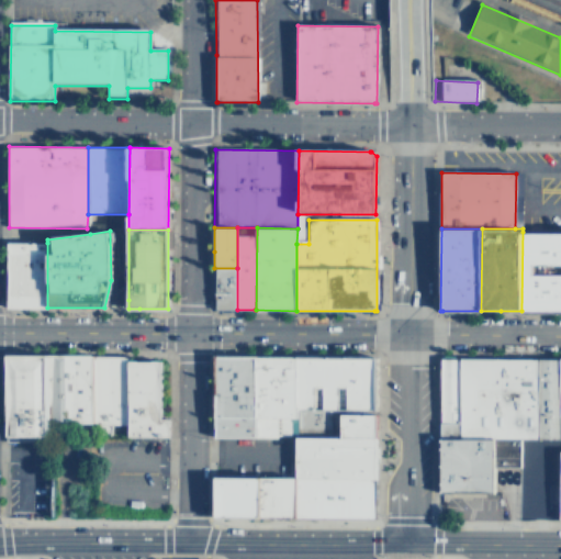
[(523,232),(560,232),(560,311),(522,311),(523,232)]
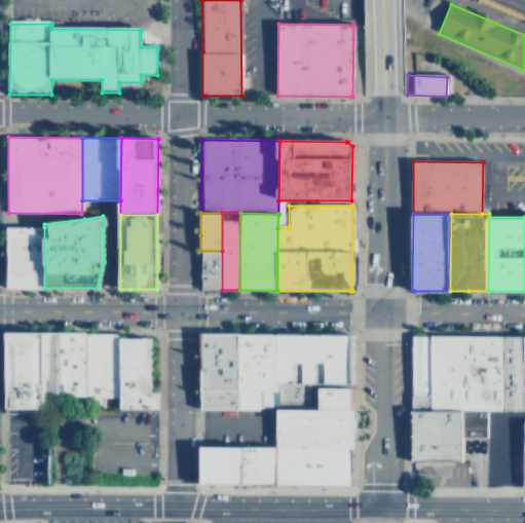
[(7,227),(44,227),(44,288),(8,288),(7,288),(7,227)]
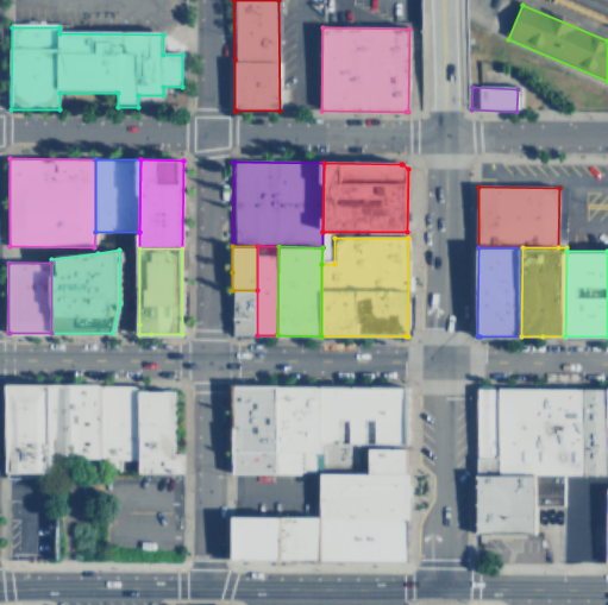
[(257,290),(232,290),(232,335),(233,335),(257,335),(257,290)]
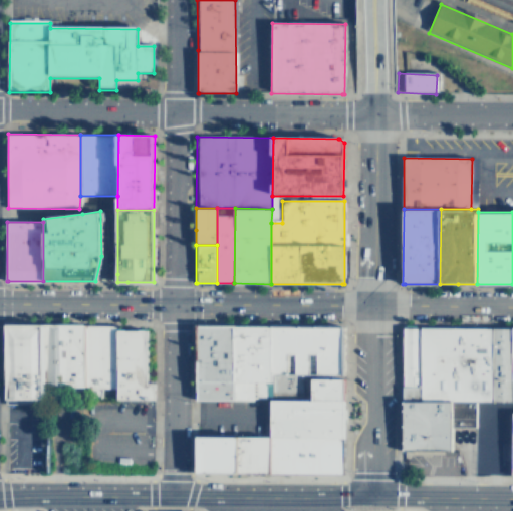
[(44,327),(7,326),(6,406),(43,406),(43,390),(44,327)]
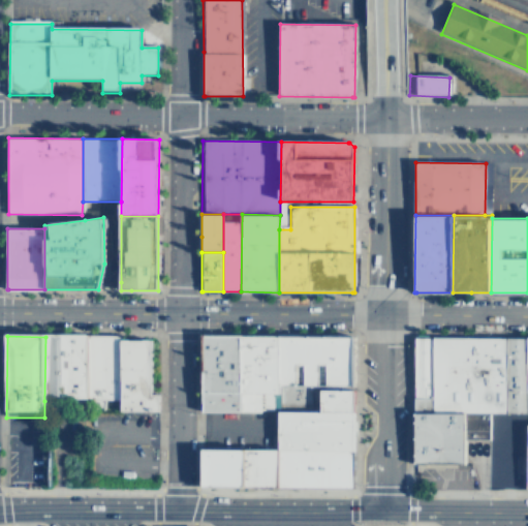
[(242,336),(204,336),(204,337),(203,412),(242,413),(242,336)]
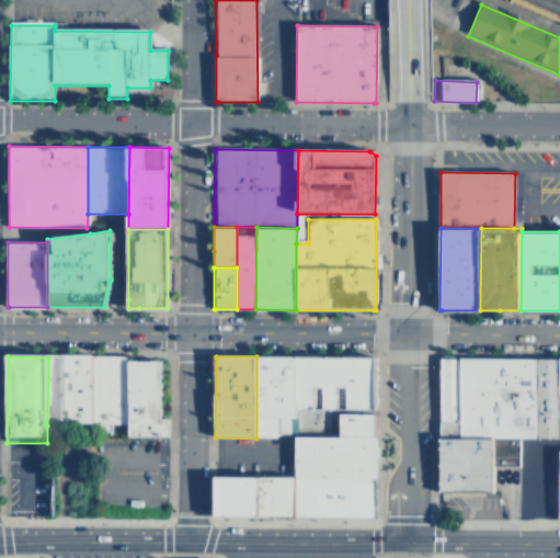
[(296,357),(296,410),(296,419),(288,419),(288,439),(256,439),(256,356),(259,356),(296,357)]
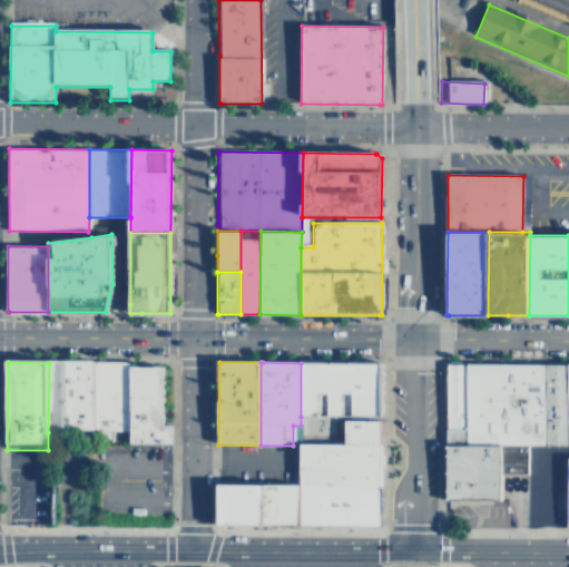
[(94,363),(49,363),(48,432),(94,432),(94,363)]
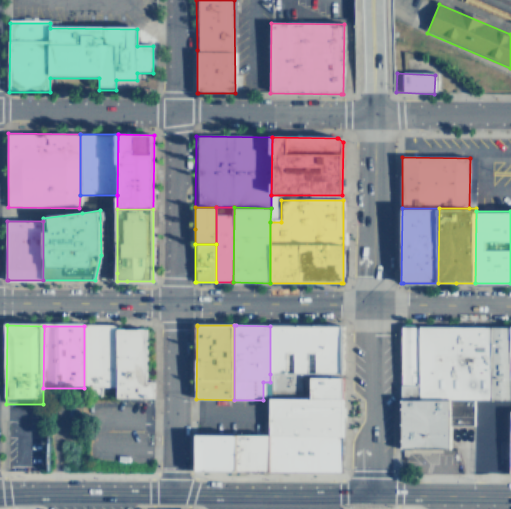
[(84,326),(114,326),(116,326),(116,329),(116,390),(100,390),(100,399),(84,399),(84,388),(84,326)]
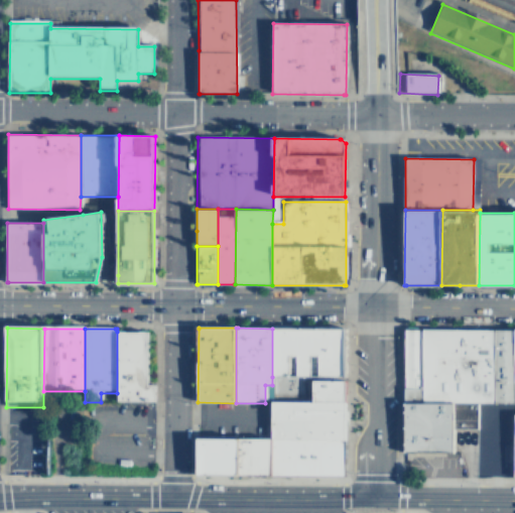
[(345,329),(344,329),(272,329),(272,377),(345,377),(345,329)]
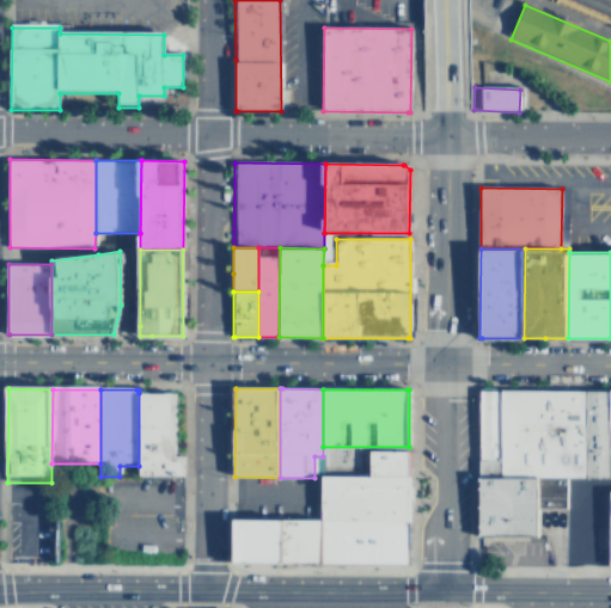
[(501,391),(478,391),(478,462),(501,462),(501,391)]
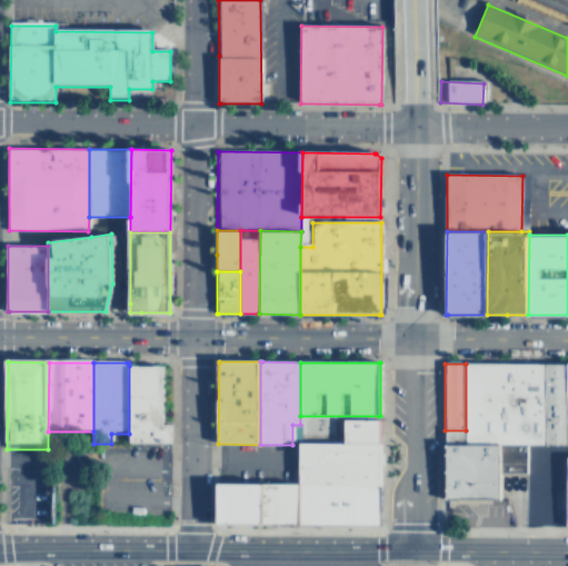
[(466,364),(466,430),(466,446),(525,446),(545,446),(546,365),(488,365),(466,364)]
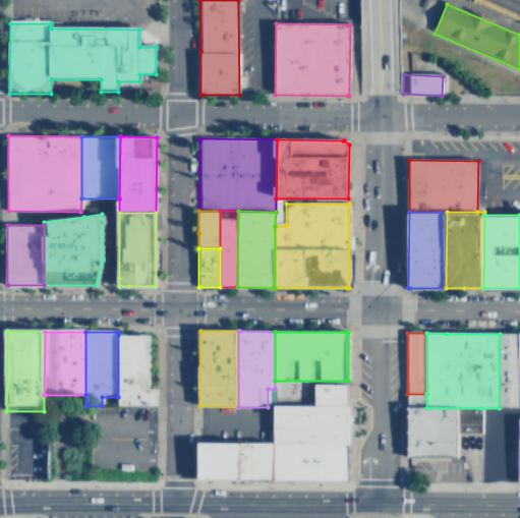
[(500,334),(518,334),(519,334),(519,409),(499,408),(500,334)]
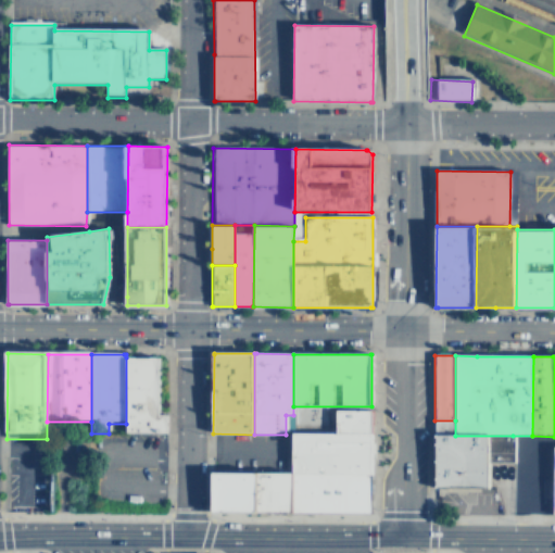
[(126,357),(149,357),(156,357),(156,417),(165,417),(165,434),(162,434),(126,434),(126,424),(126,357)]
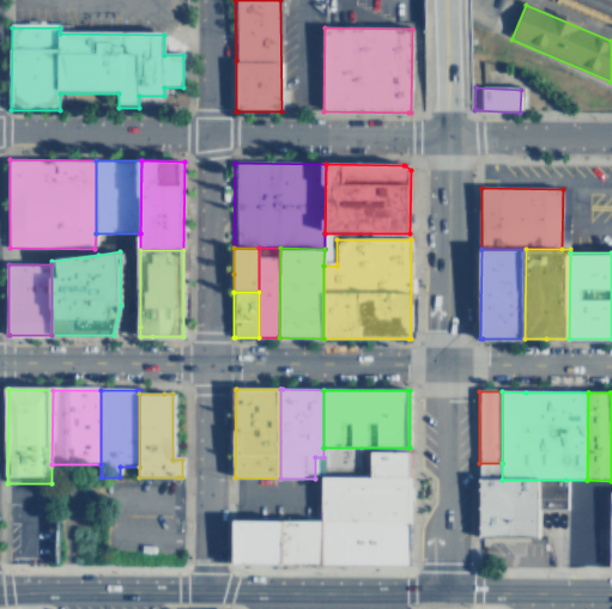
[(370,477),(370,452),(411,452),(411,479),(370,477)]
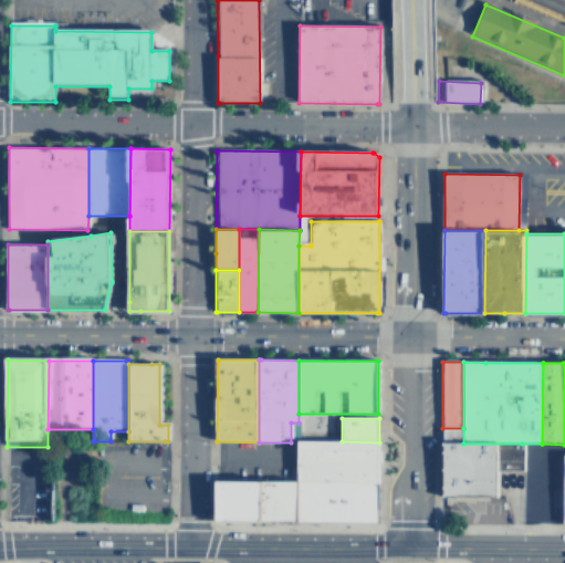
[(463,428),(442,428),(442,442),(463,444),(463,428)]
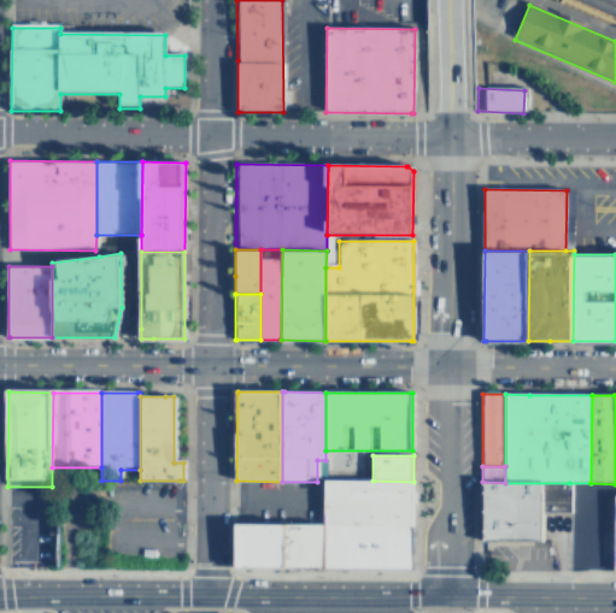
[(322,481),(373,481),(414,482),(412,493),(412,526),(326,525),(322,525),(322,481)]
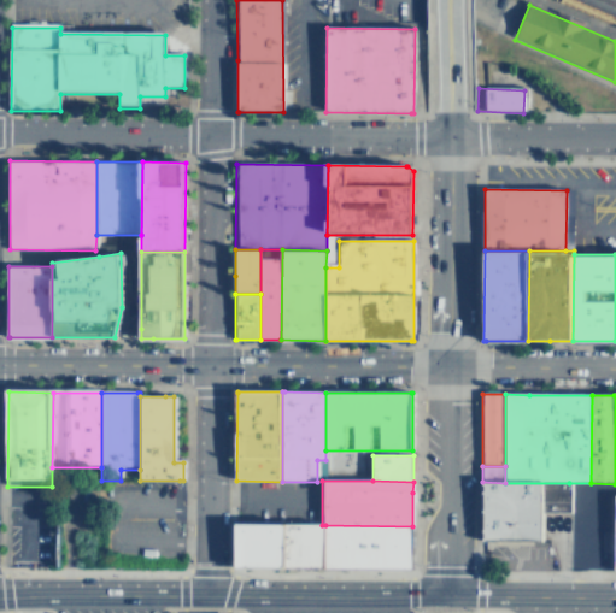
[(482,482),(481,531),(481,543),(541,544),(543,514),(569,514),(569,483),(505,483),(482,482)]
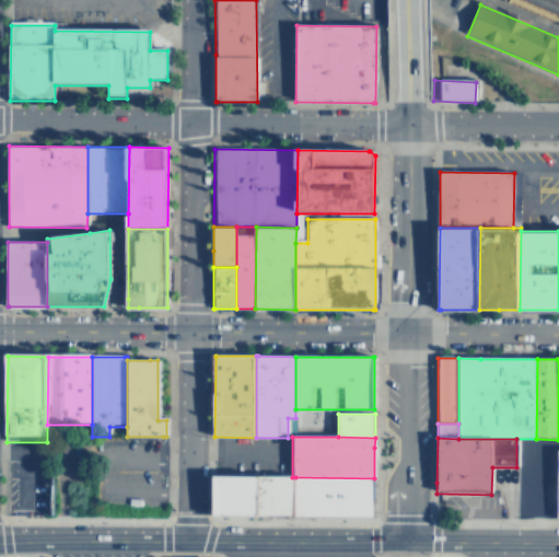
[(295,477),(292,477),(213,476),(213,517),(294,518),(295,477)]
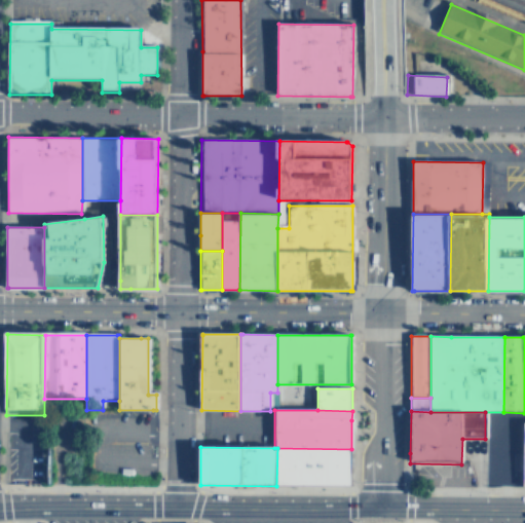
[(277,448),(276,486),(319,486),(351,487),(351,449),(277,448)]
